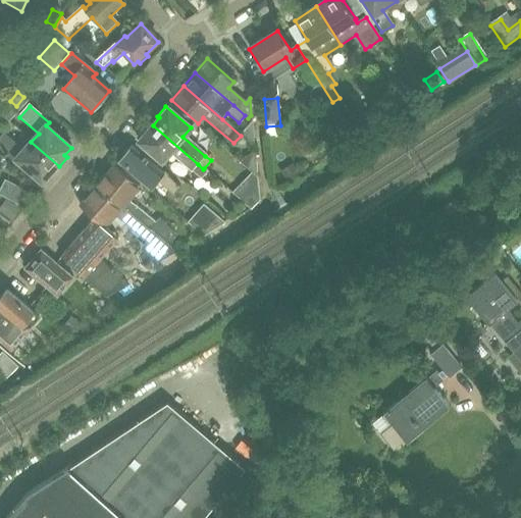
[(254,147),(252,122),(241,135),(254,147)]
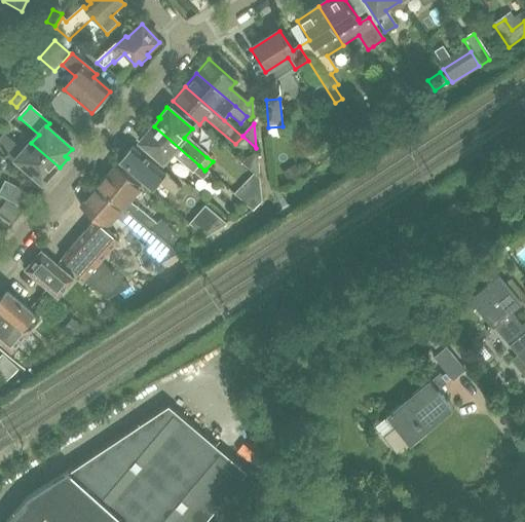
[(192,173),(199,165),(154,126),(148,134),(146,132),(138,141),(162,163),(170,154),(192,174),(192,173)]
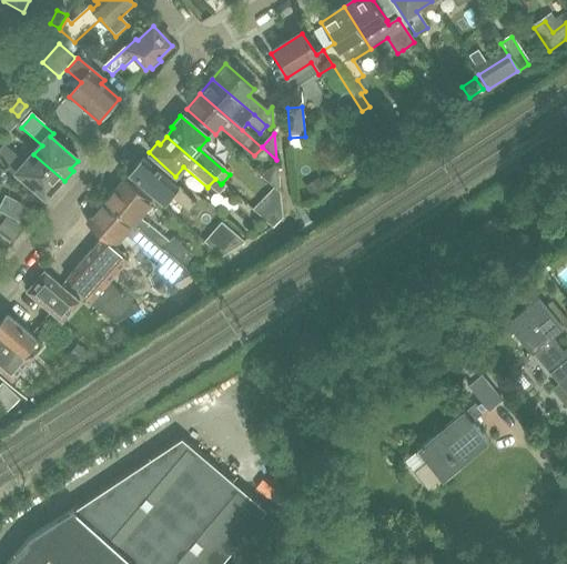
[(64,181),(33,154),(24,165),(3,148),(0,151),(0,163),(16,178),(18,174),(46,198),(52,190),(56,192),(64,181)]
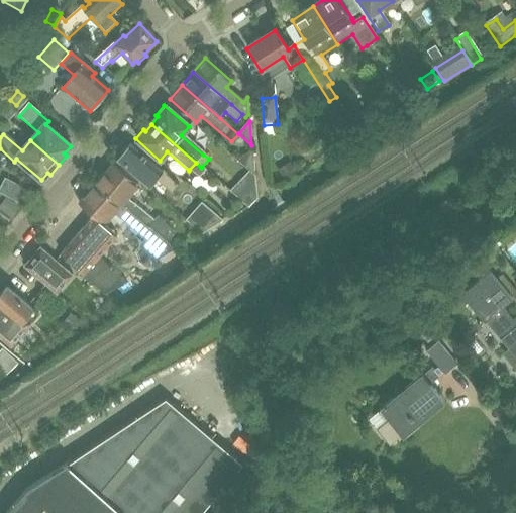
[(130,144),(116,161),(147,188),(156,179),(157,181),(172,193),(178,186),(166,176),(167,175),(163,171),(162,172),(130,144)]
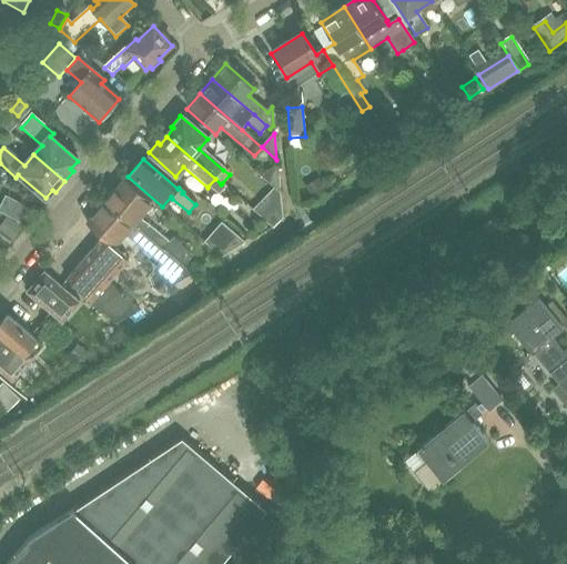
[(215,179),(208,187),(219,195),(225,188),(223,185),(221,184),(215,179)]
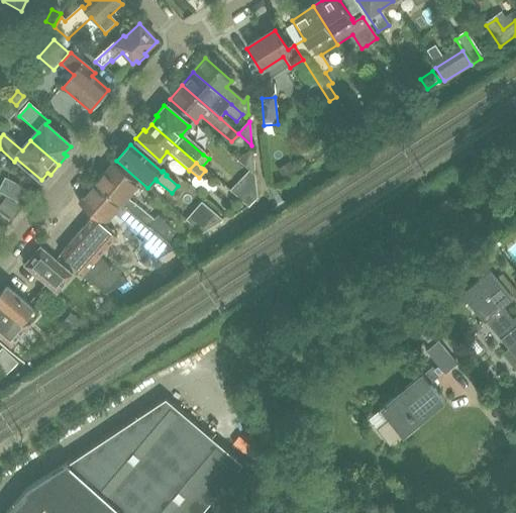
[(113,165),(96,184),(141,223),(142,222),(165,240),(173,231),(157,218),(153,222),(126,198),(137,185),(113,165)]
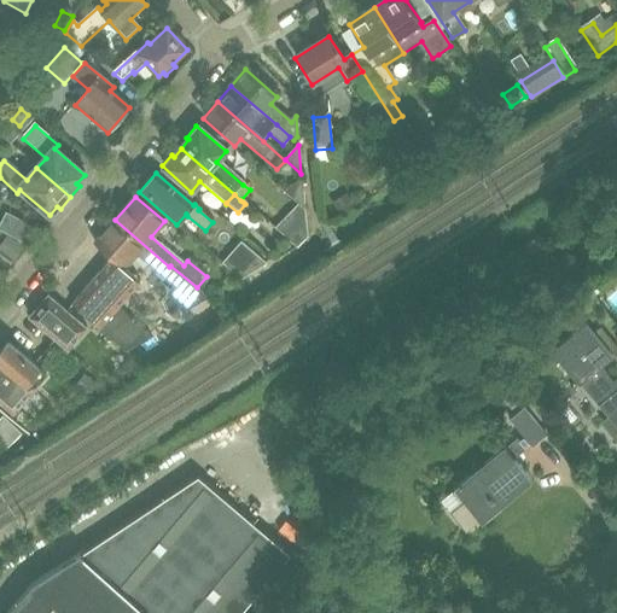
[(347,198),(332,206),(339,220),(354,211),(347,198)]
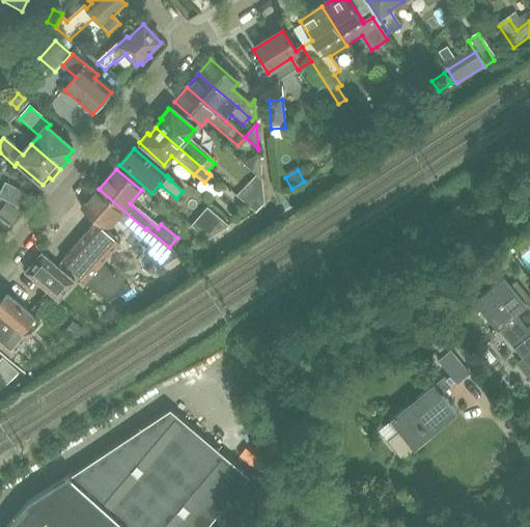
[(0,198),(24,212),(30,201),(16,190),(4,184),(0,191),(0,198)]
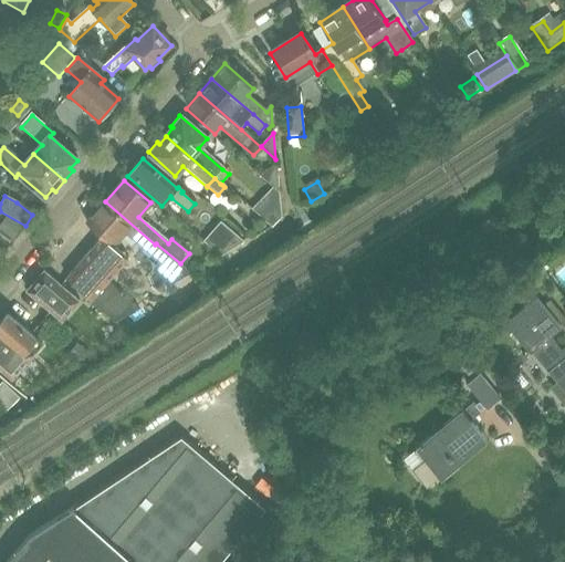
[(103,238),(66,280),(91,301),(90,302),(115,324),(137,311),(106,284),(128,259),(114,247),(125,235),(160,264),(156,270),(174,284),(190,276),(180,263),(156,243),(155,245),(105,201),(86,222),(85,224),(103,238)]
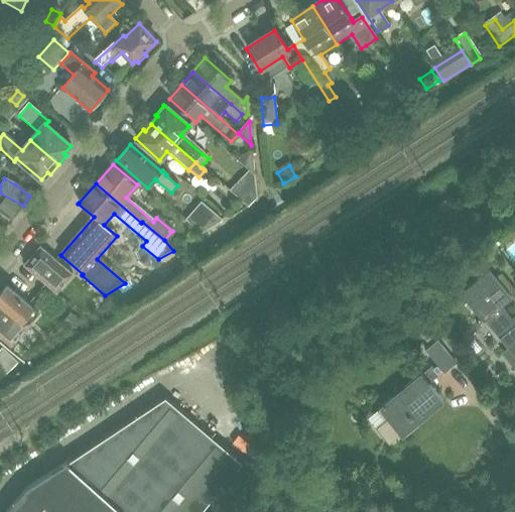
[(19,211),(6,199),(0,206),(0,213),(10,222),(19,211)]
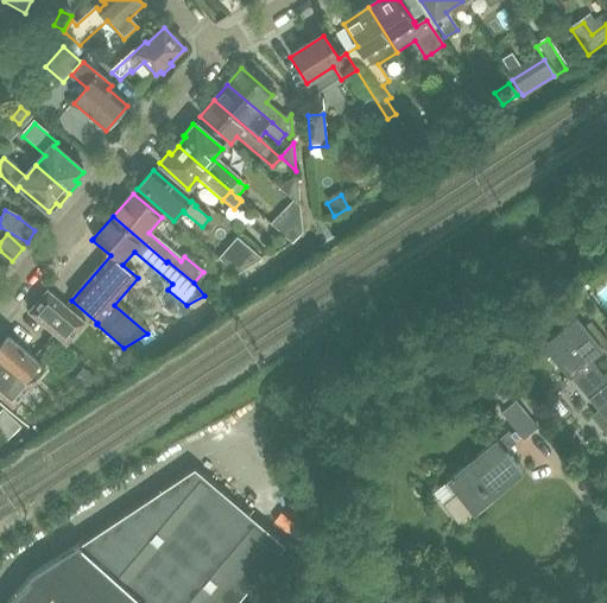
[(236,241),(219,261),(238,278),(261,262),(236,241)]
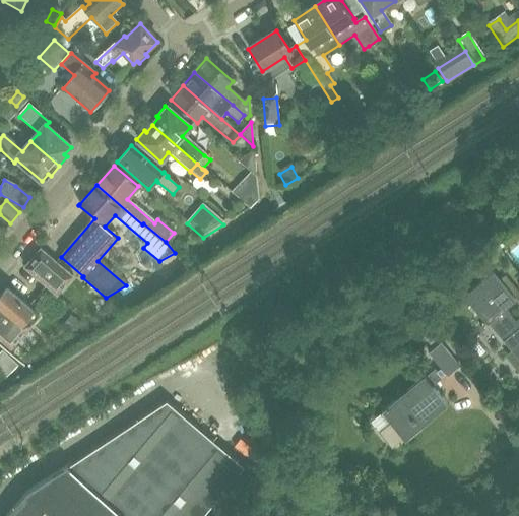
[(455,211),(446,218),(452,228),(461,221),(455,211)]
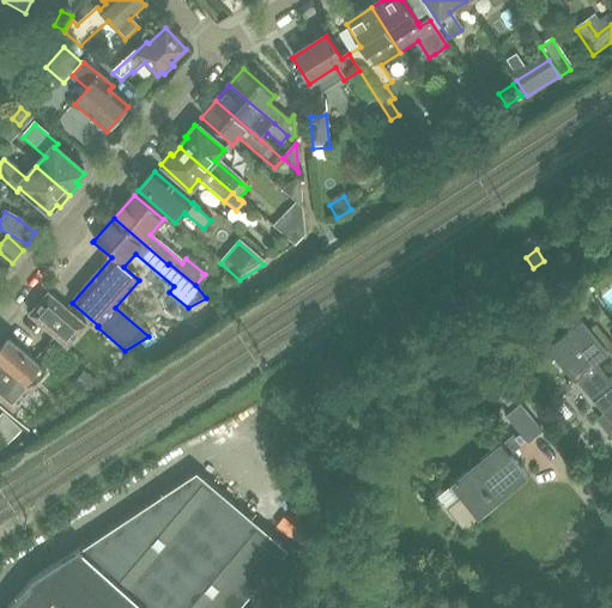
[(66,350),(85,328),(47,296),(28,317),(66,350)]
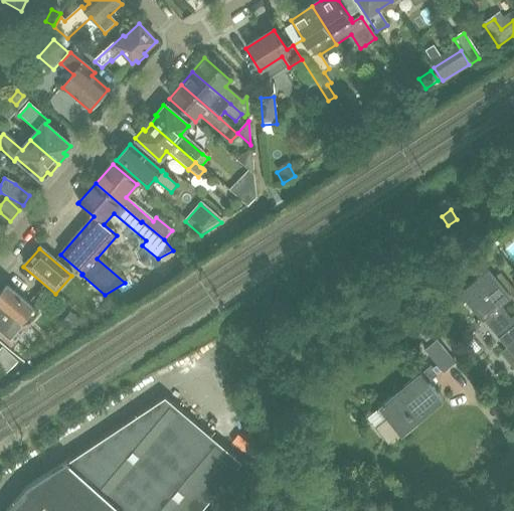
[(488,271),(459,294),(482,322),(484,321),(498,339),(498,340),(506,350),(499,356),(511,371),(513,368),(513,324),(500,308),(505,304),(506,306),(513,298),(513,292),(500,276),(495,280),(488,271)]
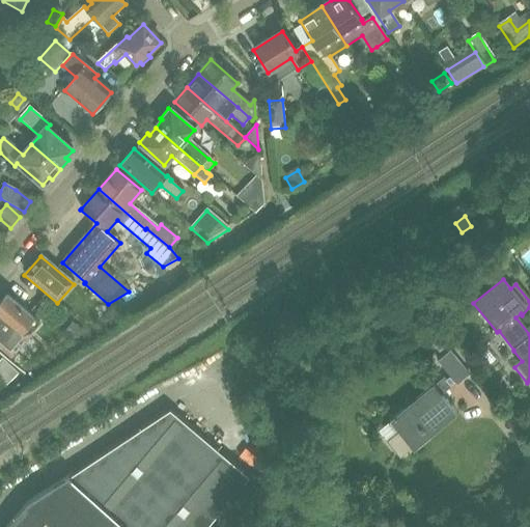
[(0,349),(3,352),(20,332),(22,333),(34,319),(6,296),(0,303),(0,349)]
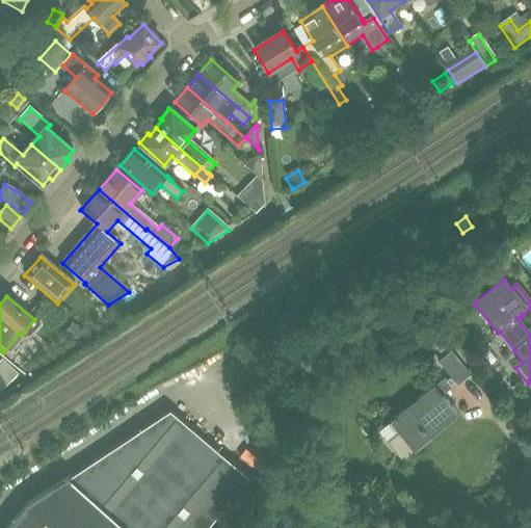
[(78,331),(72,325),(67,332),(62,337),(67,340),(71,343),(73,345),(75,347),(78,343),(84,336),(78,331)]
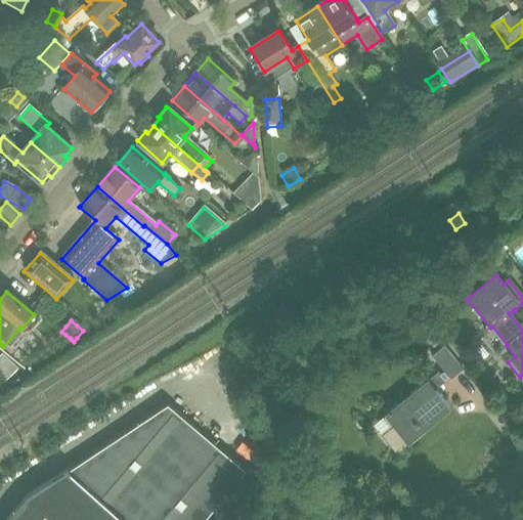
[(432,335),(425,340),(433,350),(440,344),(432,335)]
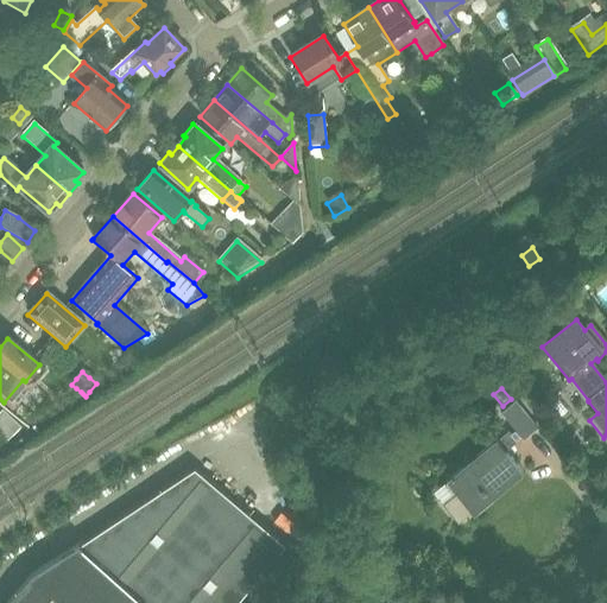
[(442,507),(459,527),(522,475),(506,455),(523,440),(523,442),(537,431),(514,405),(501,416),(517,433),(499,448),(495,443),(447,483),(457,495),(442,507)]
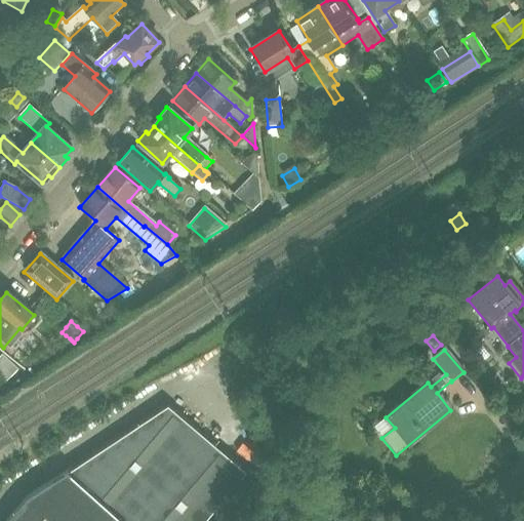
[(0,382),(2,384),(14,371),(1,357),(0,358),(0,382)]
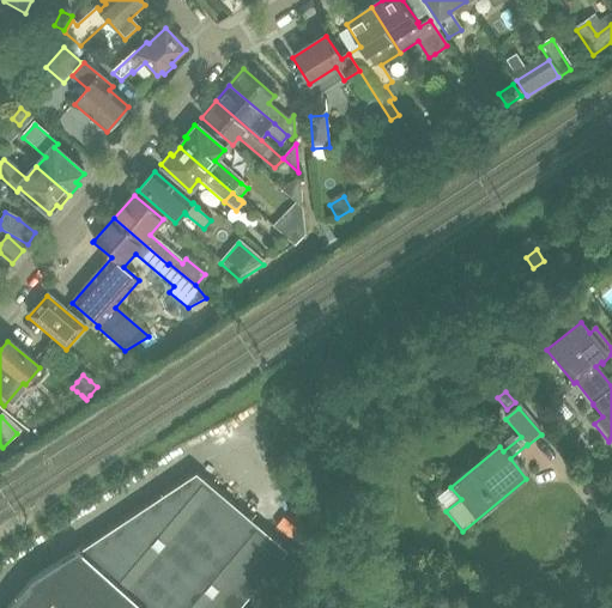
[(238,607),(288,551),(197,474),(34,581),(11,607),(238,607)]
